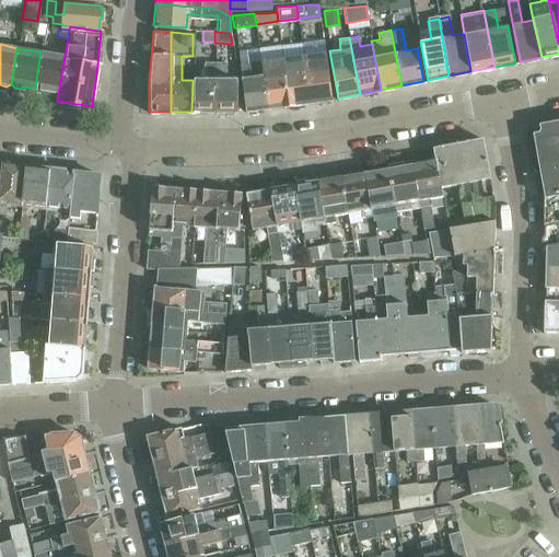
[(58,93),(65,56),(41,51),(35,89),(58,93)]
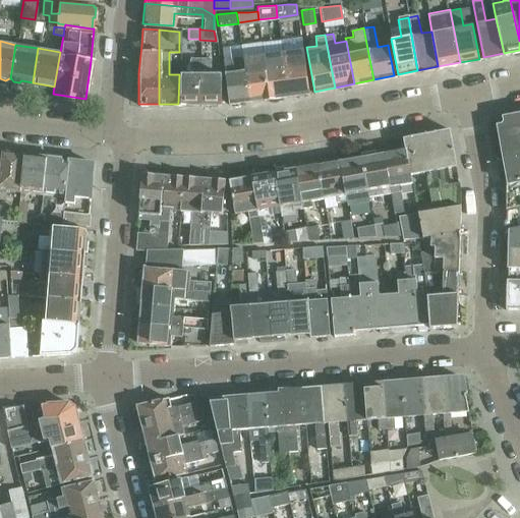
[(302,48),(282,51),(288,95),(308,93),(302,48)]
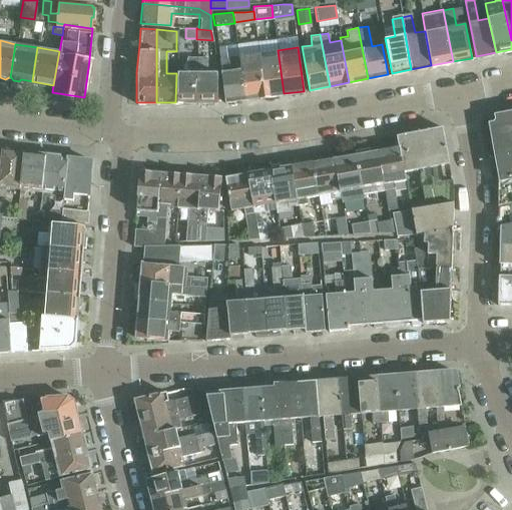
[(258,52),(264,96),(284,93),(278,50),(258,52)]
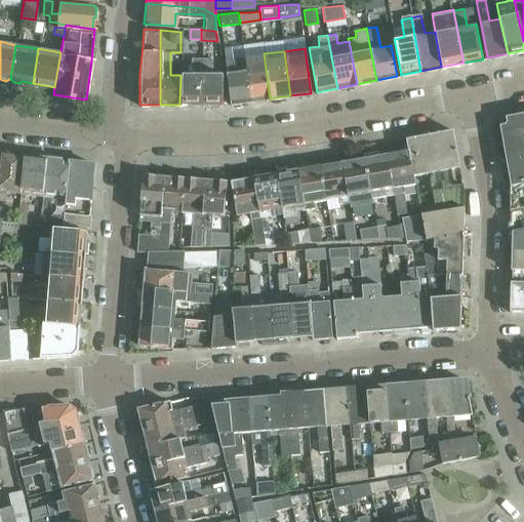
[(264,53),(244,55),(250,101),(270,98),(264,53)]
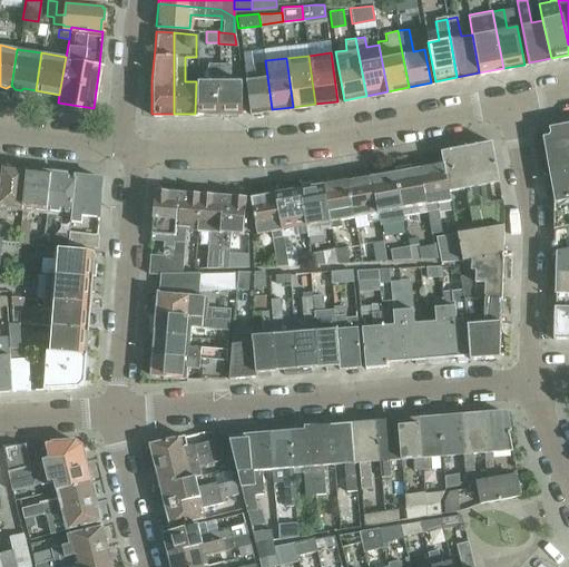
[(272,109),(265,60),(243,64),(249,113),(272,109)]
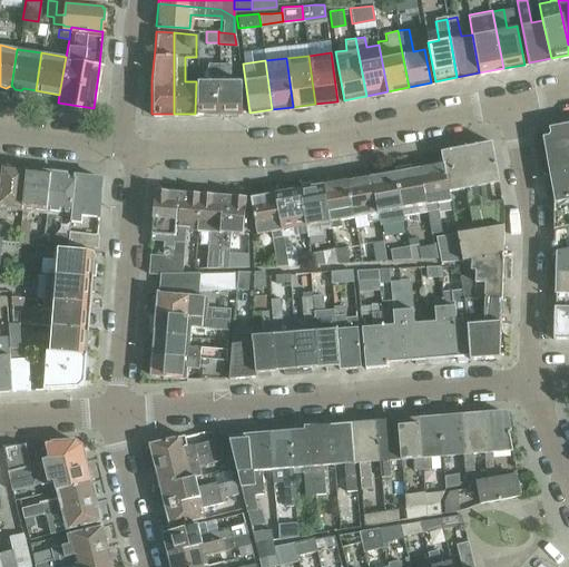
[(196,81),(195,114),(217,114),(218,61),(208,61),(208,81),(196,81)]
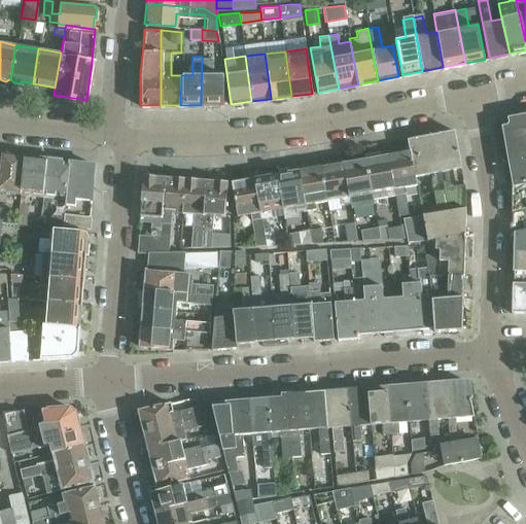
[(202,57),(201,105),(222,105),(222,75),(212,75),(212,57),(202,57)]
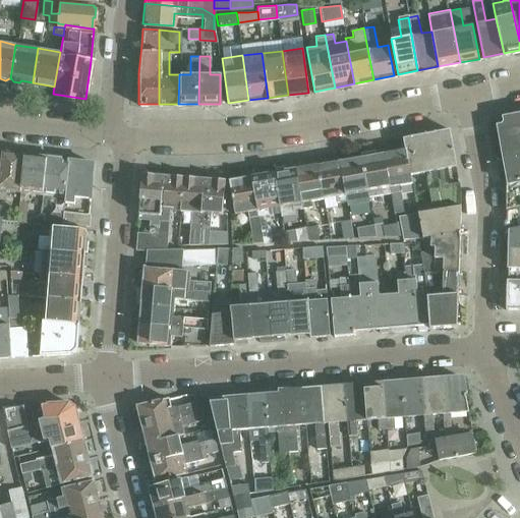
[(519,112),(496,117),(508,181),(519,178),(519,112)]
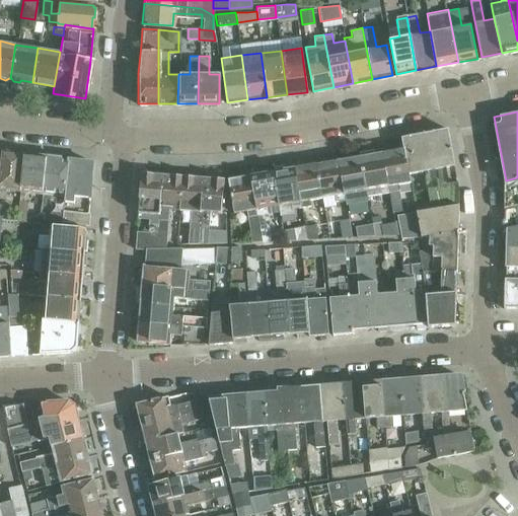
[(441,206),(458,204),(458,190),(457,180),(447,182),(444,165),(453,163),(447,127),(428,130),(441,206)]
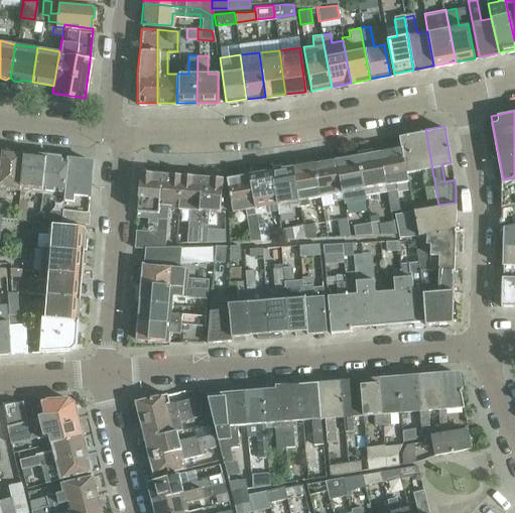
[(425,129),(400,134),(401,143),(406,170),(421,167),(428,207),(438,205),(425,129)]
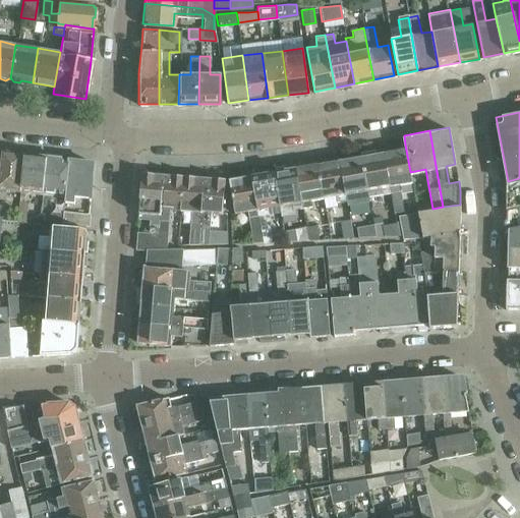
[(411,180),(410,172),(405,145),(393,147),(394,150),(384,152),(391,189),(394,210),(404,208),(400,182),(411,180)]
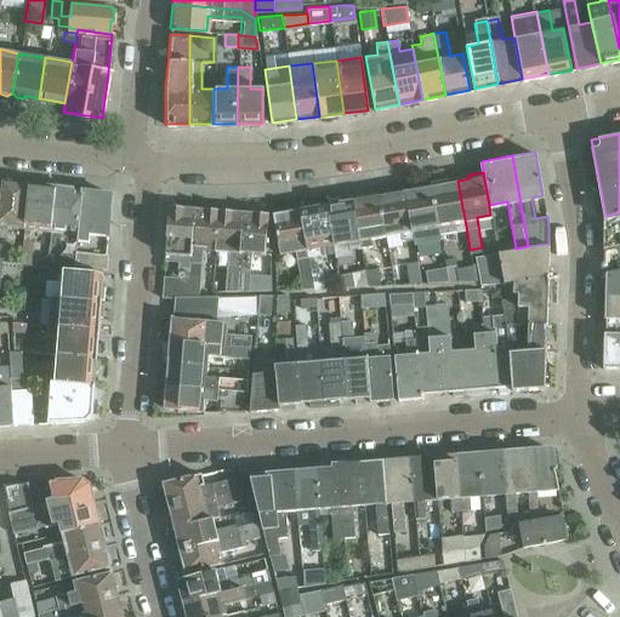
[(466,226),(458,181),(447,182),(447,178),(434,181),(434,184),(432,184),(439,224),(441,230),(466,226)]
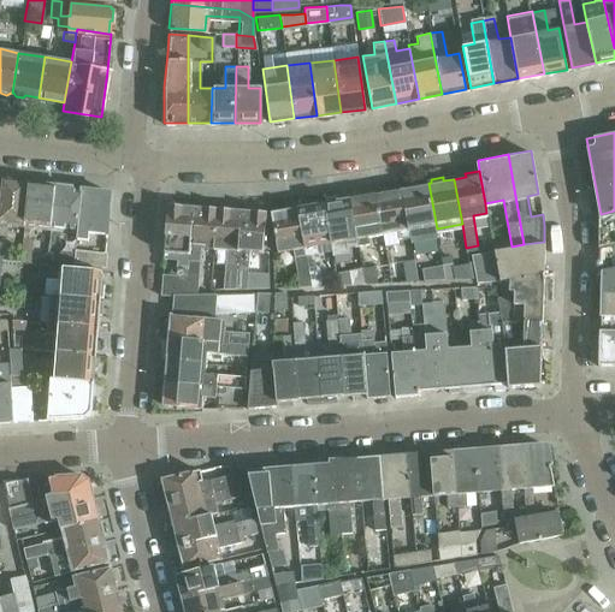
[(0,220),(23,224),(28,184),(28,182),(0,179),(0,220)]
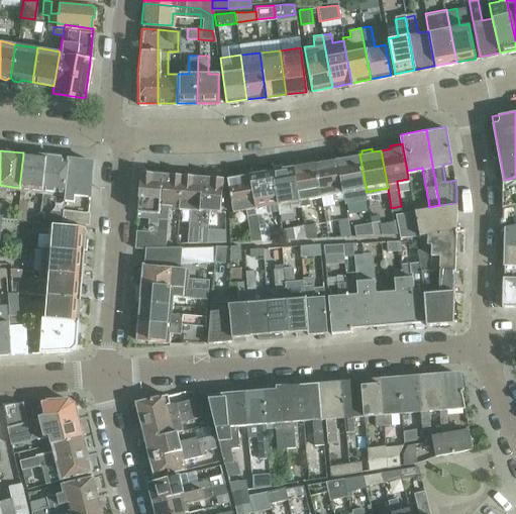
[(366,187),(359,153),(358,155),(355,151),(347,152),(347,156),(338,158),(344,196),(355,194),(354,188),(366,187)]
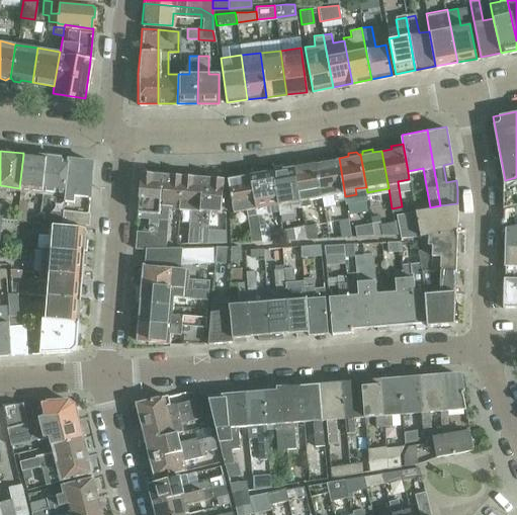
[(19,190),(41,193),(46,156),(30,154),(30,155),(23,155),(19,188),(19,190)]
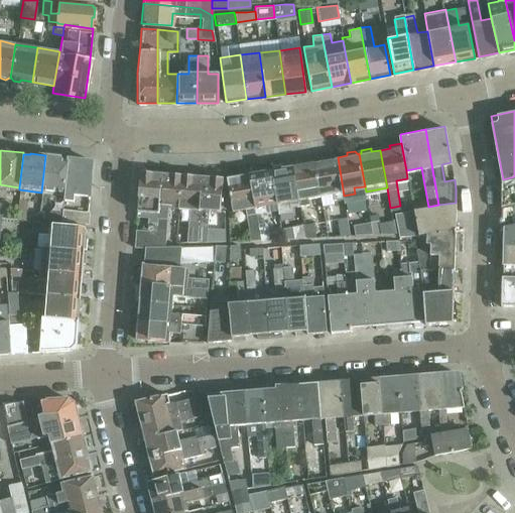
[(41,193),(63,195),(68,159),(59,158),(59,156),(45,155),(41,193)]
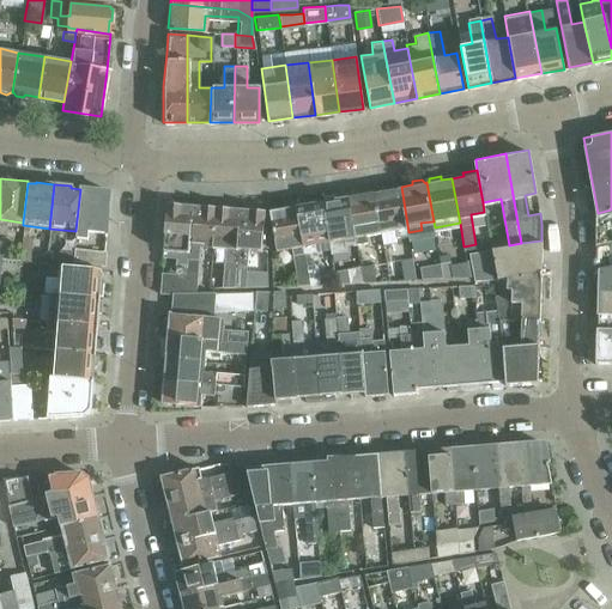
[(395,235),(408,232),(401,187),(389,188),(386,186),(379,187),(376,190),(375,192),(381,231),(395,227),(395,235)]
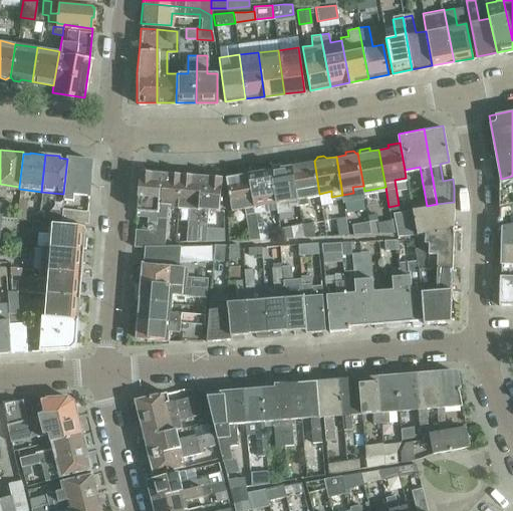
[(67,157),(67,159),(63,194),(62,199),(74,200),(74,194),(88,195),(89,177),(89,176),(91,160),(67,157)]
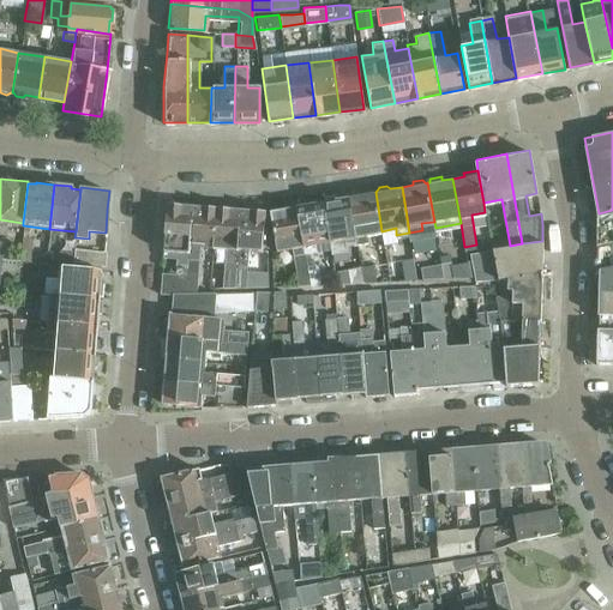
[(360,194),(349,195),(356,242),(371,240),(370,233),(382,231),(376,192),(372,192),(372,188),(359,191),(360,194)]
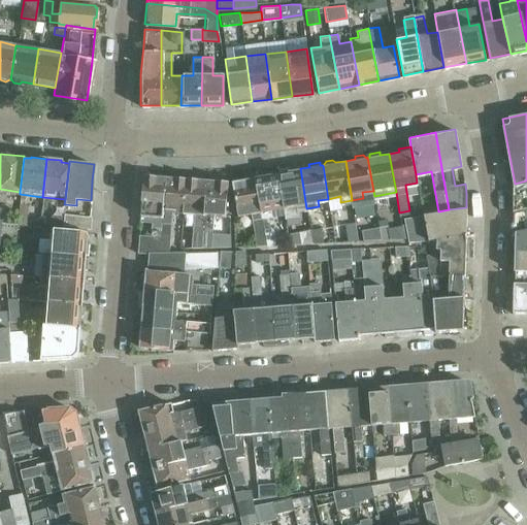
[(306,208),(300,168),(290,170),(288,167),(282,169),(280,172),(277,172),(284,206),(295,204),(296,210),(306,208)]
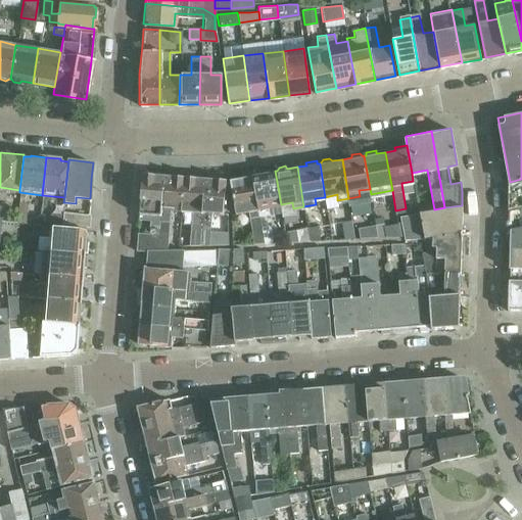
[(271,206),(281,204),(275,171),(252,175),(259,214),(272,211),(271,206)]
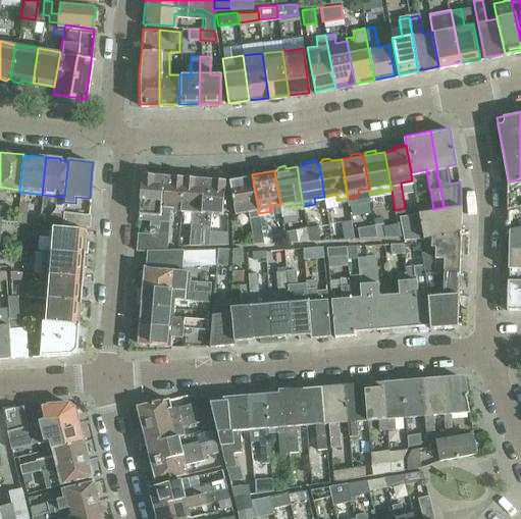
[(157,249),(162,175),(155,174),(155,172),(142,171),(142,173),(140,173),(138,206),(137,218),(148,219),(147,231),(137,230),(136,249),(146,249),(157,249)]
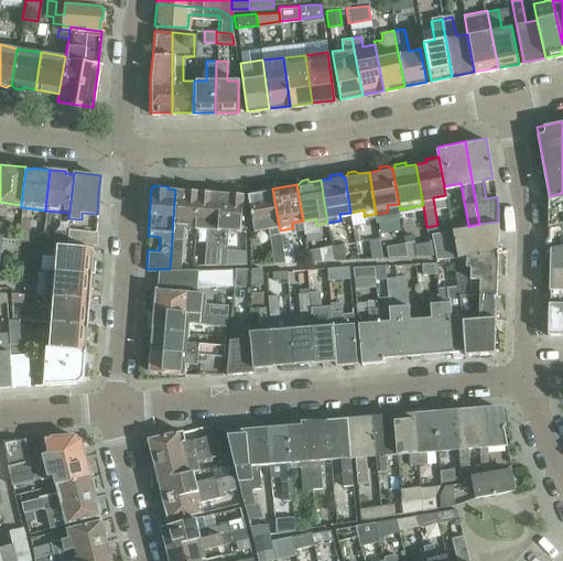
[(195,226),(197,191),(195,191),(194,187),(187,187),(185,190),(175,190),(170,269),(180,269),(183,225),(195,226)]
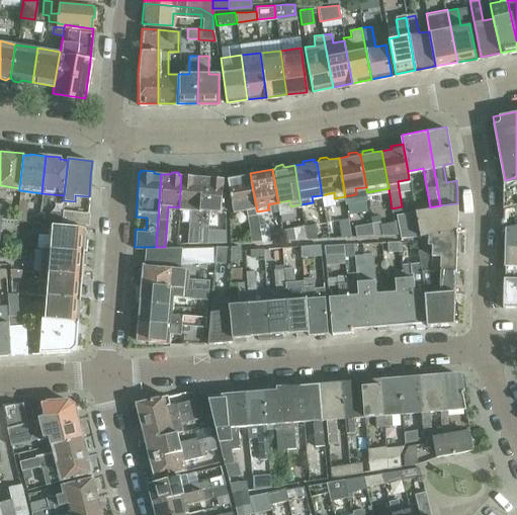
[(181,175),(179,207),(189,208),(187,240),(197,241),(202,177),(191,176),(191,173),(182,173),(182,175),(181,175)]
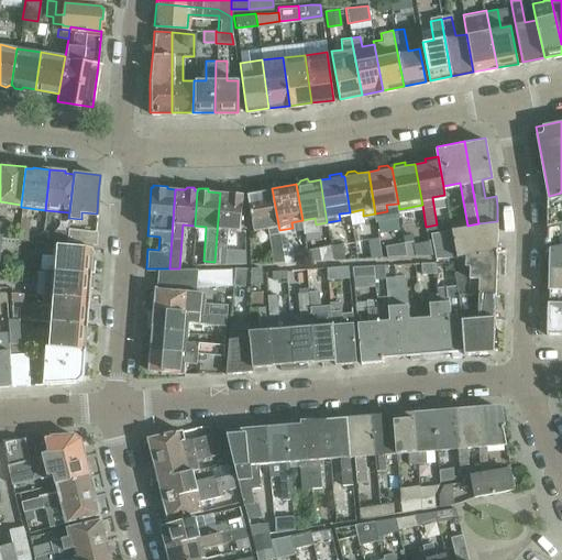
[(282,242),(279,230),(272,188),(245,194),(250,230),(262,227),(264,227),(265,233),(268,232),(273,261),(284,261),(282,242)]
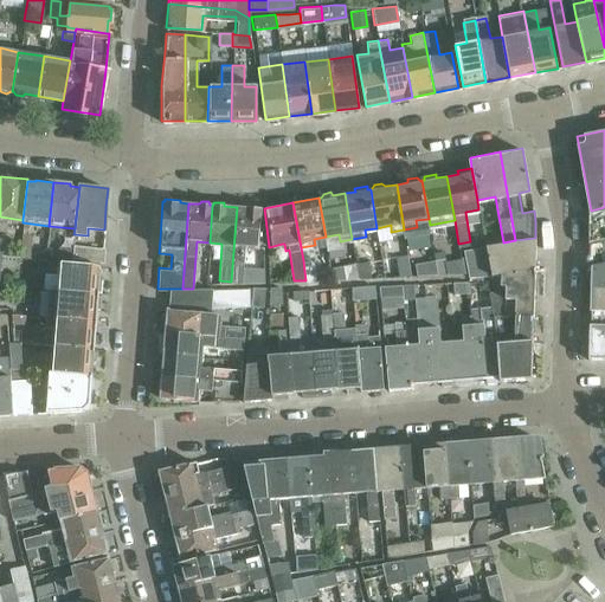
[(237,207),(231,282),(243,283),(245,246),(257,246),(261,208),(237,207)]
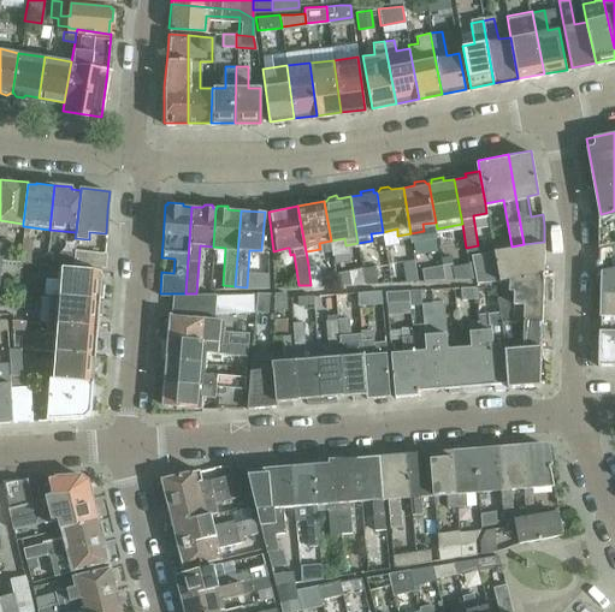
[(601,269),(614,266),(614,211),(601,214),(601,244),(601,269)]
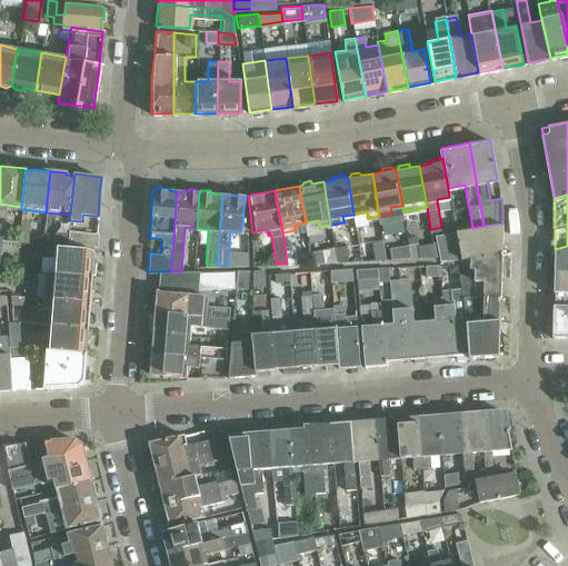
[(27,241),(29,222),(20,221),(18,240),(27,241)]
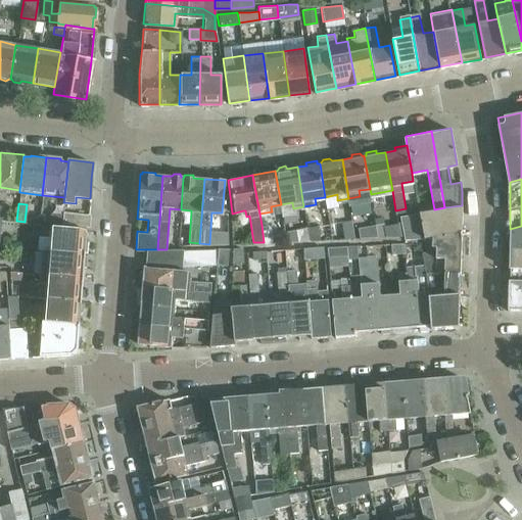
[(399,216),(404,236),(404,238),(428,236),(432,235),(461,228),(461,226),(462,205),(444,207),(434,209),(399,216)]
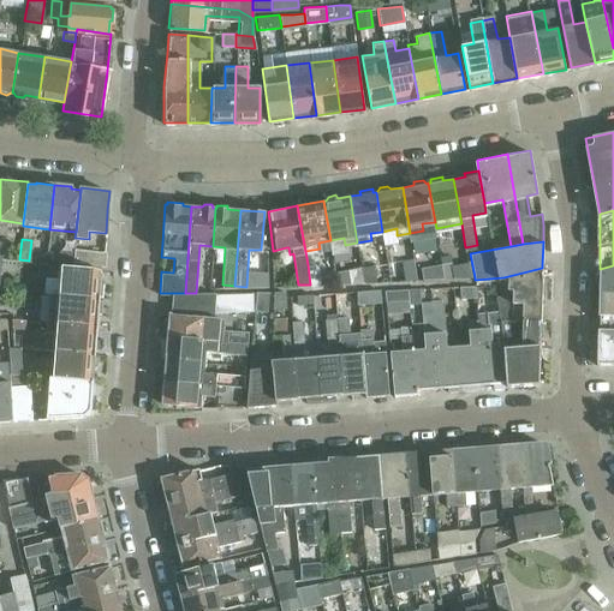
[(59,249),(58,259),(72,261),(73,250),(59,249)]
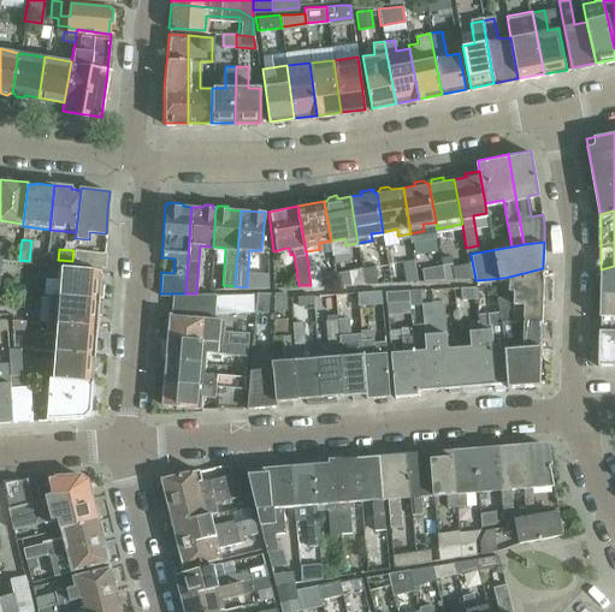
[(74,250),(72,261),(104,265),(105,251),(74,249),(74,250)]
